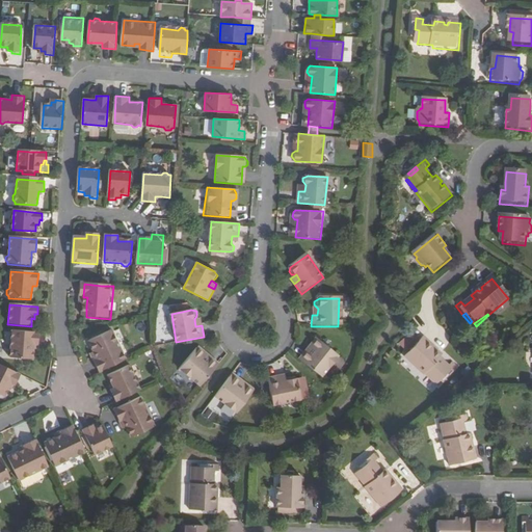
[(89,341),(95,352),(98,361),(95,362),(98,370),(124,357),(112,331),(89,341)]
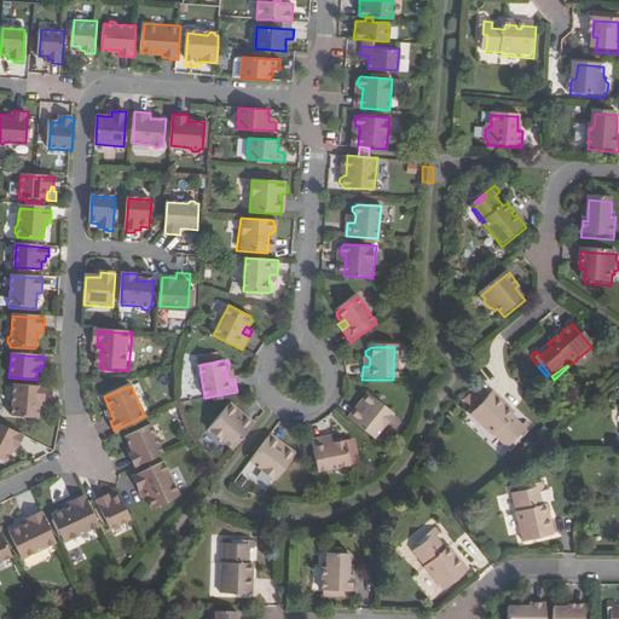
[(45,392),(15,391),(13,404),(10,406),(9,411),(12,414),(12,416),(38,417),(38,409),(39,401),(42,401),(44,401),(45,392)]
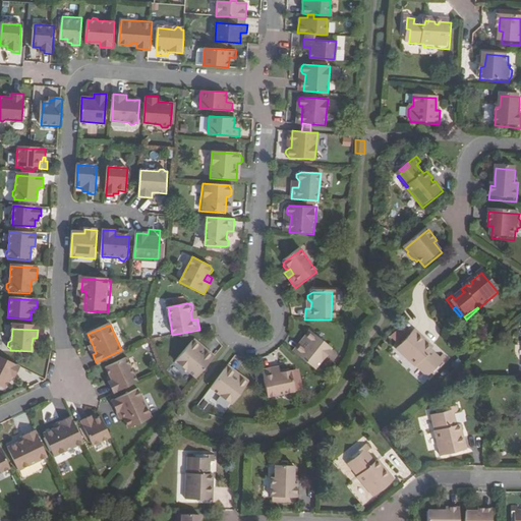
[(390,338),(397,342),(403,334),(395,329),(390,338)]
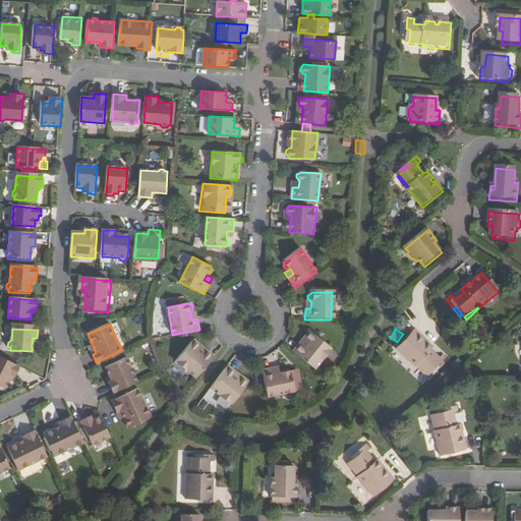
[(433,350),(427,344),(425,346),(422,343),(424,341),(415,332),(396,351),(414,369),(416,368),(426,379),(429,375),(437,368),(440,370),(448,362),(443,357),(439,362),(430,353),(433,350)]
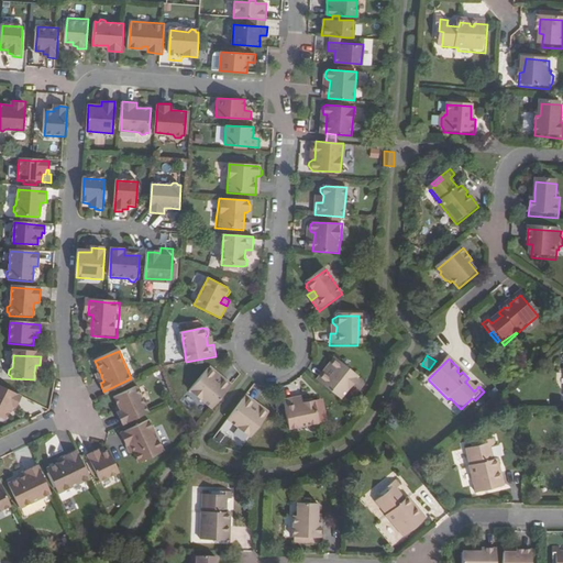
[(333,371),(321,386),(342,401),(360,379),(339,362),(333,363),(330,367),(333,371)]
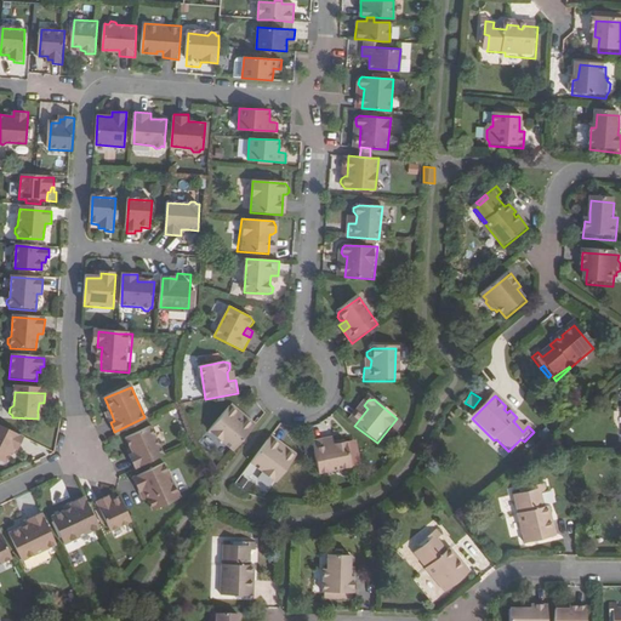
[(351,422),(354,426),(368,409),(364,405),(351,422)]
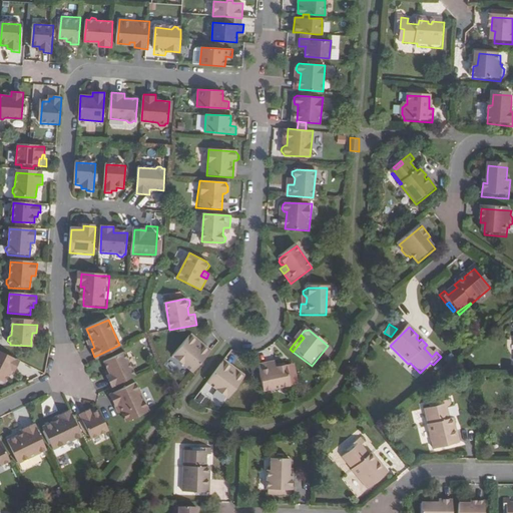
[(192,373),(207,355),(194,343),(195,342),(195,338),(192,336),(188,336),(171,355),(192,373)]
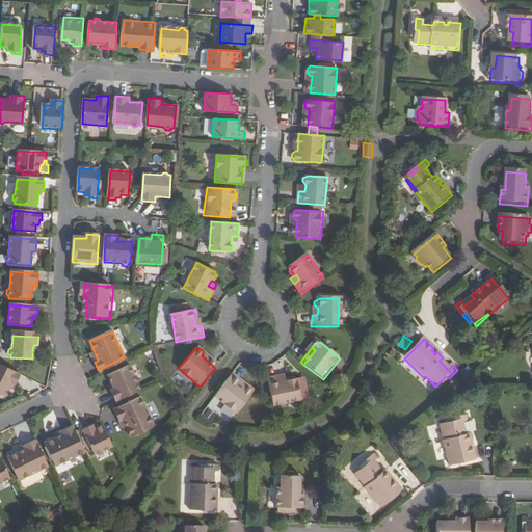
[(218,364),(203,350),(203,354),(202,355),(215,368),(218,364)]
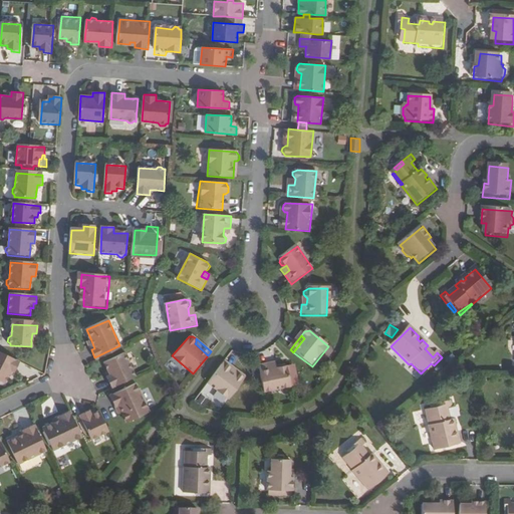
[(96,361),(121,349),(119,345),(94,357),(96,361)]
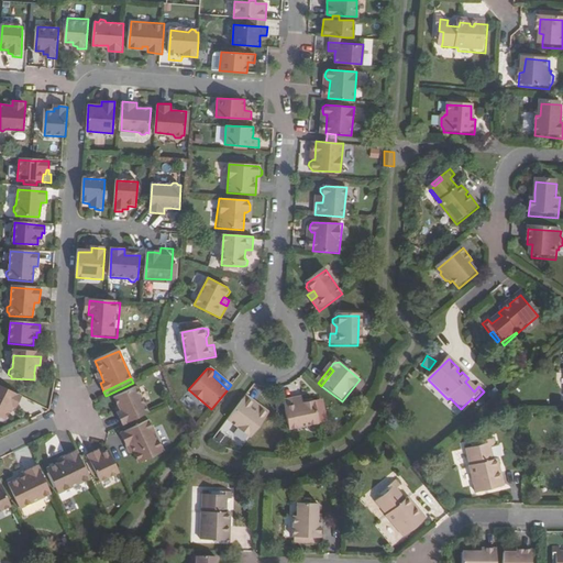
[(12,406),(14,407),(15,407),(22,395),(0,384),(0,416),(4,419),(9,411),(12,406)]
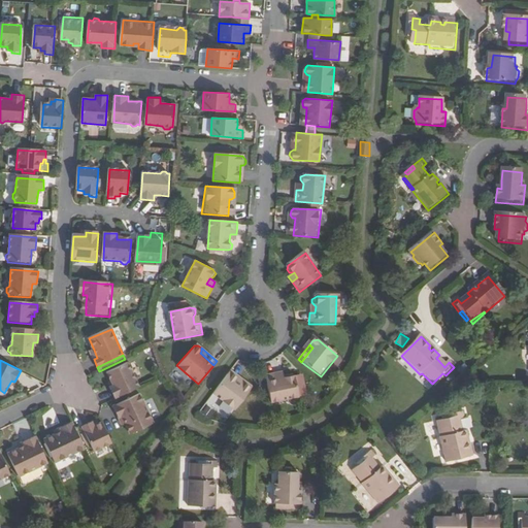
[(116,398),(140,387),(133,370),(134,369),(132,364),(130,364),(129,362),(108,371),(111,380),(114,385),(111,386),(109,386),(116,398)]
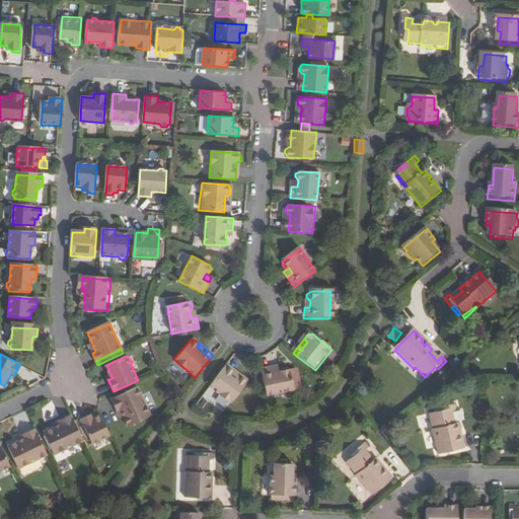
[(226,365),(223,369),(237,380),(238,378),(243,378),(226,365)]
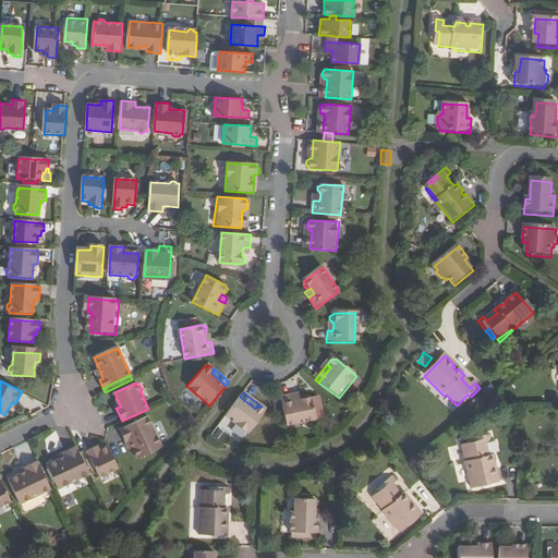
[(303,396),(300,400),(293,402),(292,395),(280,398),(286,426),(314,420),(310,399),(307,395),(303,396)]
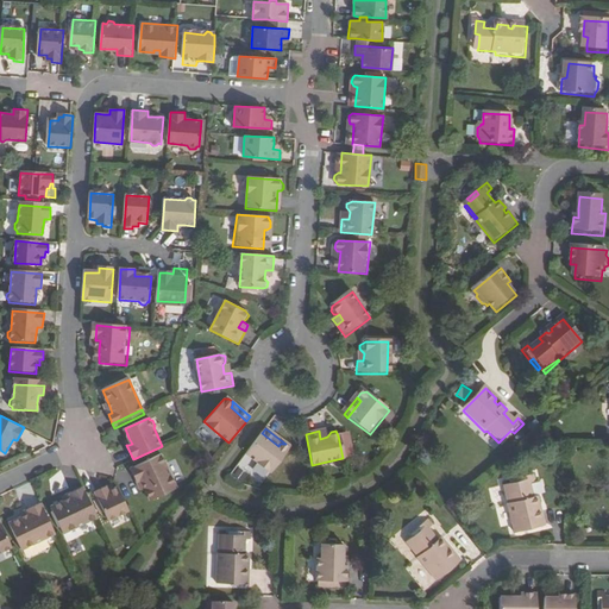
[(487,431),(484,432),(497,445),(498,443),(487,431)]
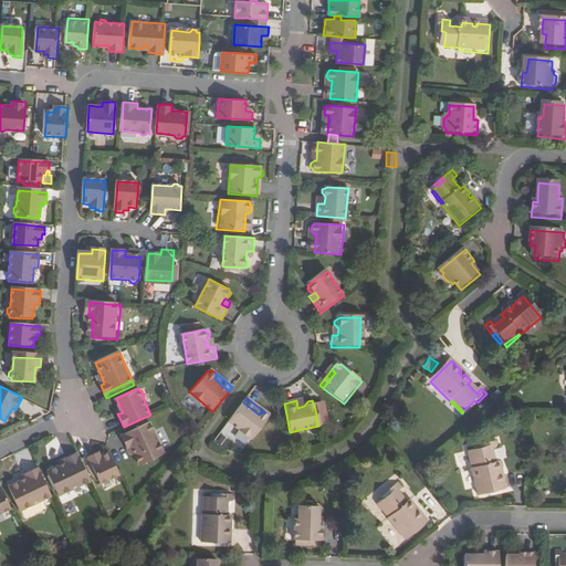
[(470,411),(478,402),(474,400),(467,408),(470,411)]
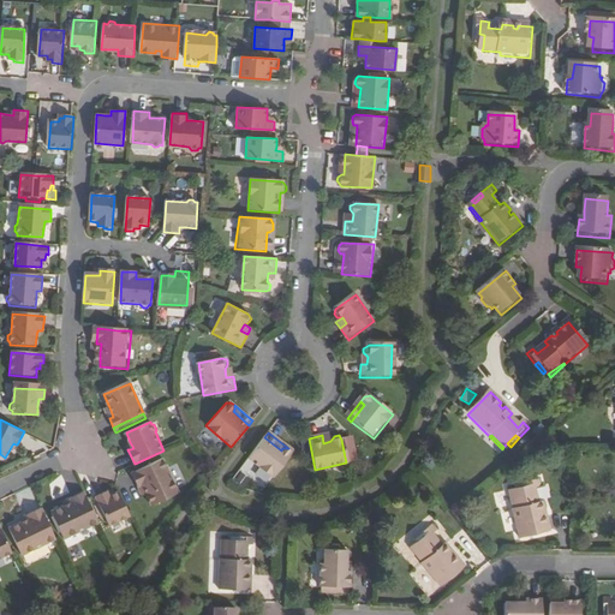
[(264,437),(248,460),(272,479),(291,454),(291,448),(288,448),(282,448),(281,451),(264,437)]
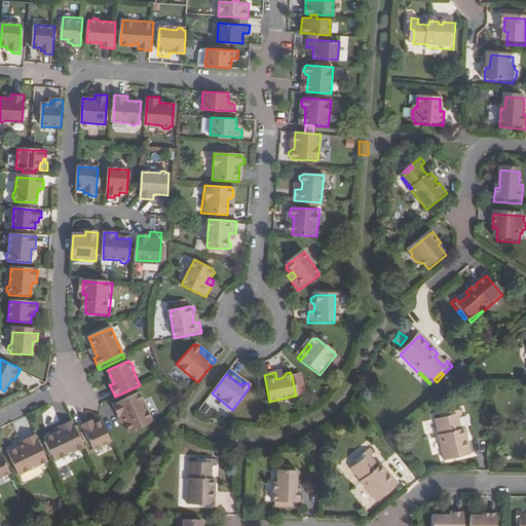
[(113,405),(119,416),(122,414),(126,421),(132,431),(153,421),(139,392),(113,405)]
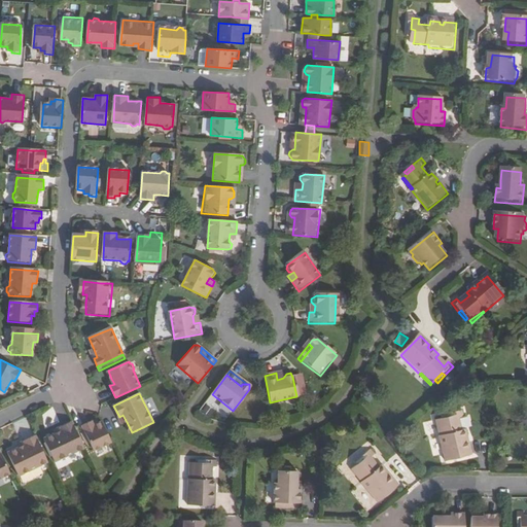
[(466,438),(468,438),(466,429),(462,430),(459,419),(464,418),(463,412),(452,414),(453,418),(443,420),(438,420),(443,435),(440,435),(447,461),(472,455),(469,443),(467,443),(466,438)]
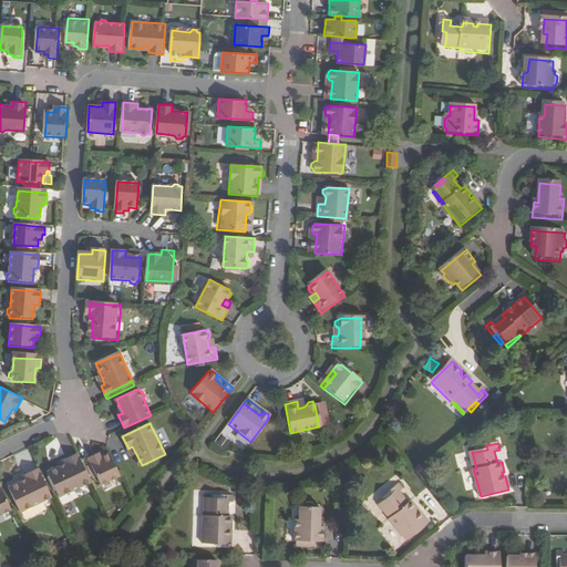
[(83,483),(89,481),(75,453),(70,455),(83,483)]
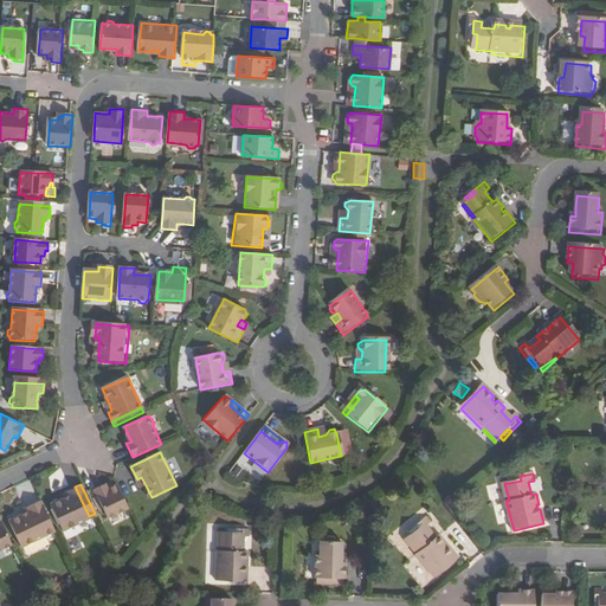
[(109,517),(128,508),(117,484),(109,488),(108,484),(103,487),(102,484),(94,488),(109,517)]
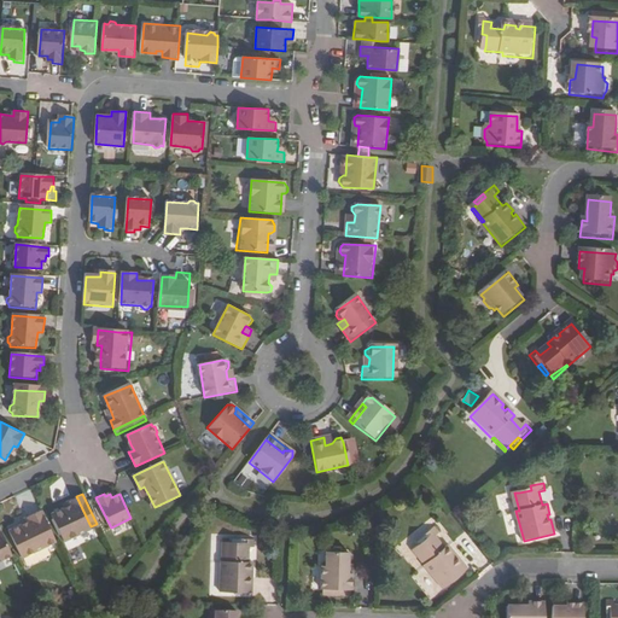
[(91,526),(76,496),(68,500),(70,505),(62,508),(51,514),(62,540),(91,526)]
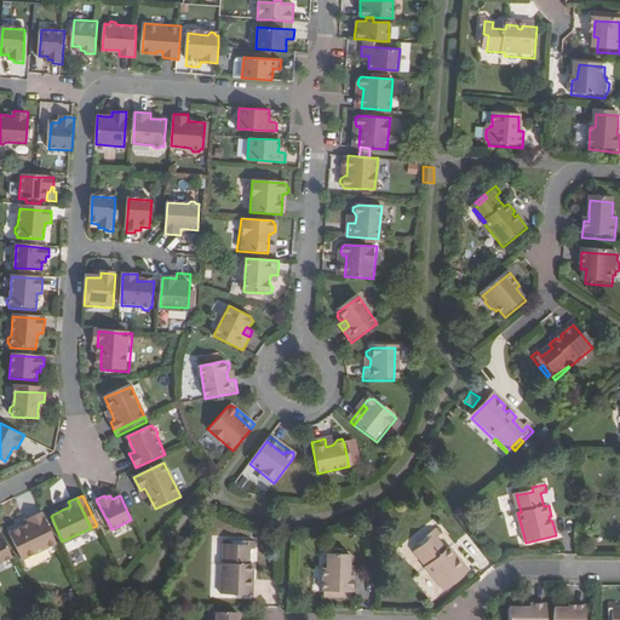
[(41,514),(28,520),(30,524),(21,528),(12,532),(24,557),(56,543),(41,514)]
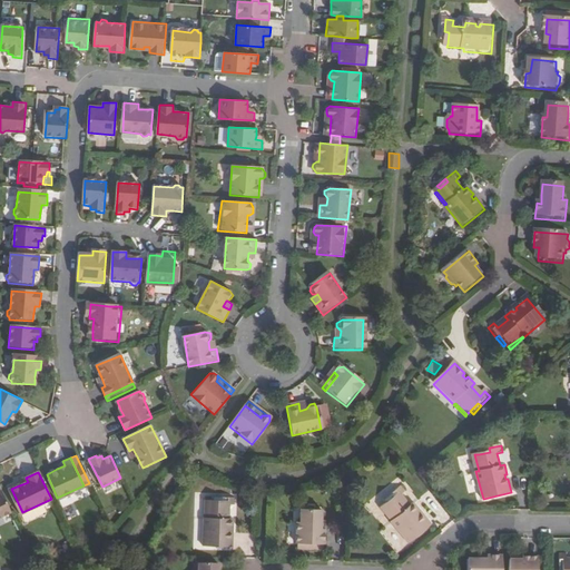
[(0,517),(11,512),(0,488),(0,517)]
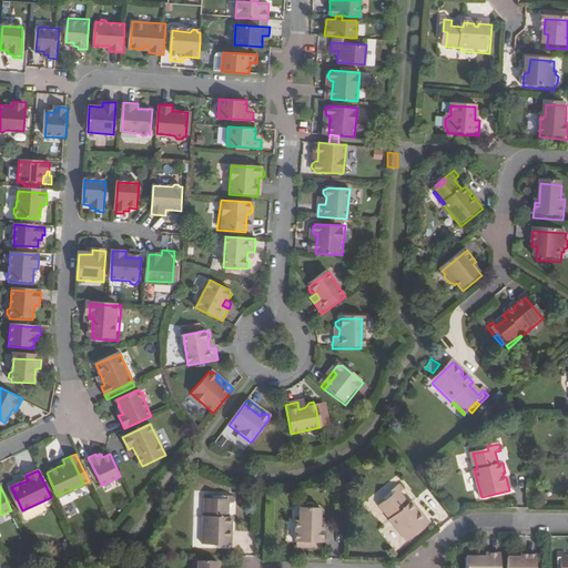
[(22,510),(11,487),(8,489),(19,513),(22,510)]
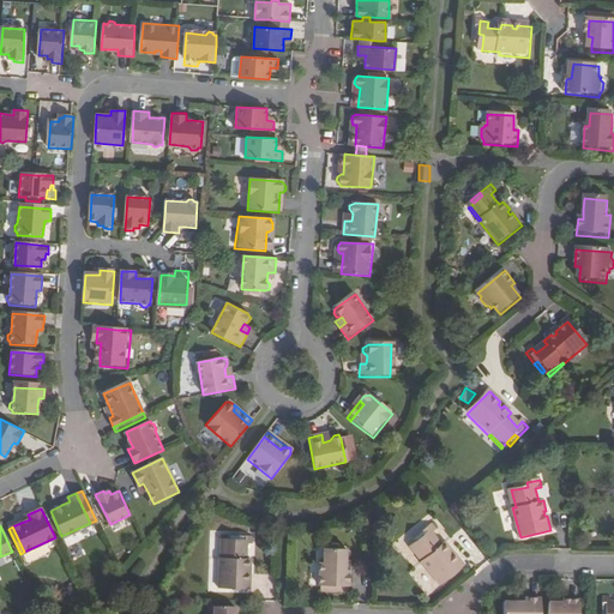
[(423,563),(421,564),(440,587),(464,567),(455,555),(453,558),(450,553),(452,552),(445,543),(440,547),(432,537),(438,533),(433,527),(421,535),(425,539),(415,546),(411,549),(423,563)]
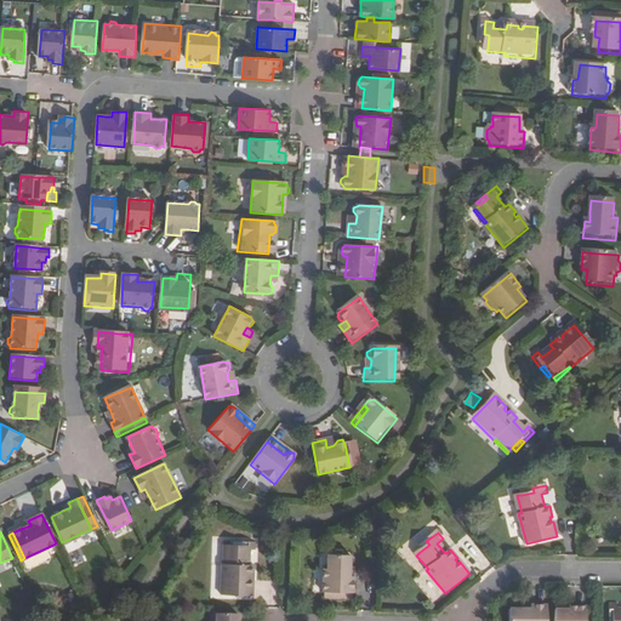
[(417,548),(420,552),(429,545),(426,541),(417,548)]
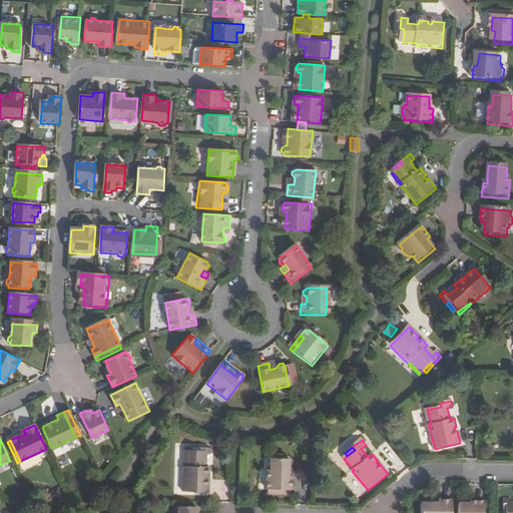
[(185,467),(183,467),(181,493),(208,494),(209,481),(206,481),(206,477),(209,477),(210,468),(205,468),(205,457),(211,457),(211,450),(200,449),(200,453),(189,453),(186,453),(185,467)]
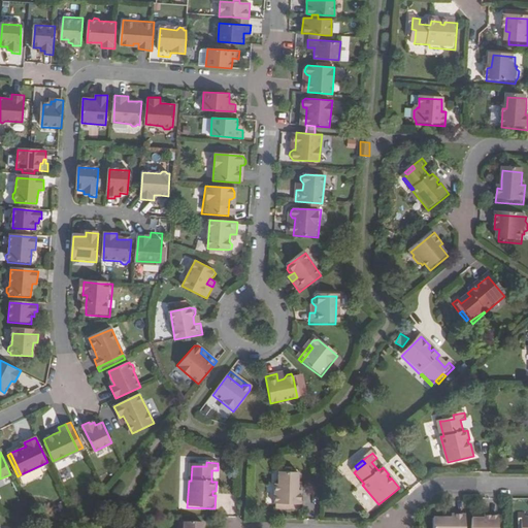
[(364,484),(354,472),(353,473),(362,485),(364,484)]
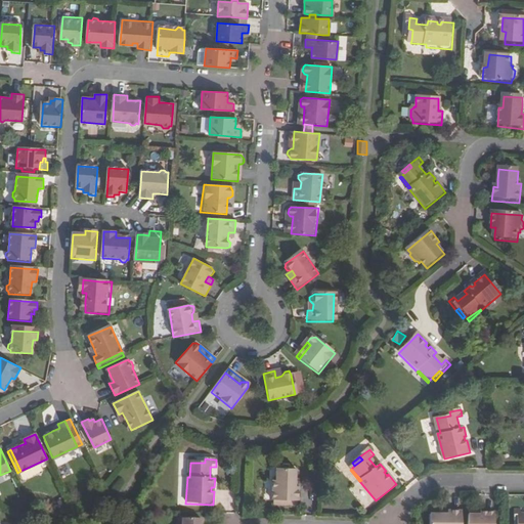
[(271,501),(275,501),(285,501),(285,508),(294,509),(294,503),(298,503),(299,488),(295,488),(295,480),(296,471),(276,471),(276,481),(272,481),(271,501)]
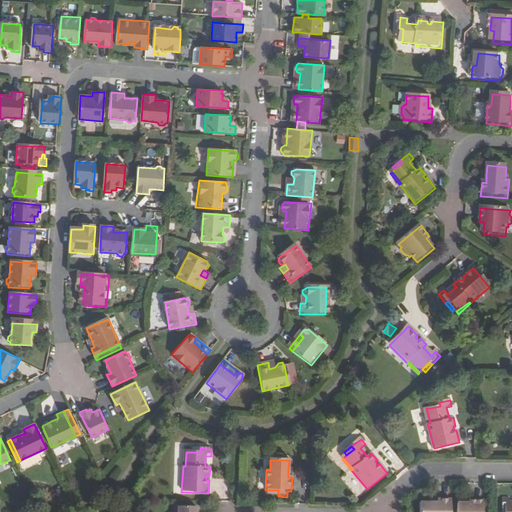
[(457,505),(456,511),(484,511),(484,500),(471,501),(471,505),(464,505),(457,505)]
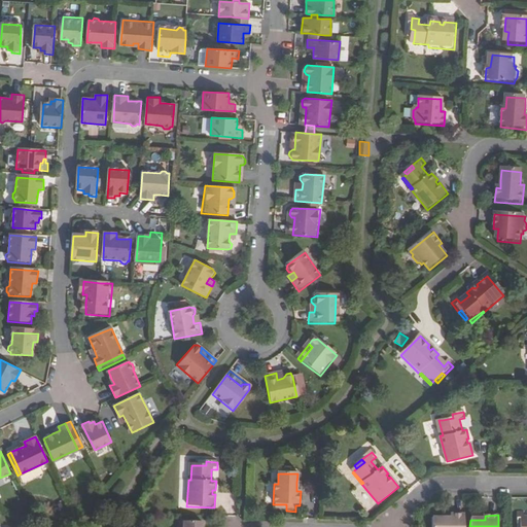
[(462,526),(462,517),(449,517),(448,521),(441,521),(431,521),(431,526),(462,526)]
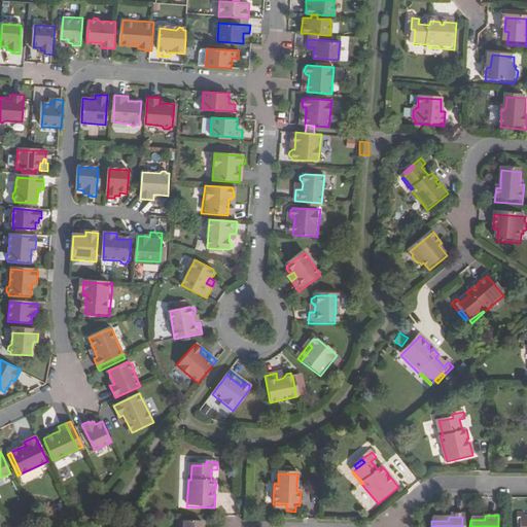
All buildings are outlined.
